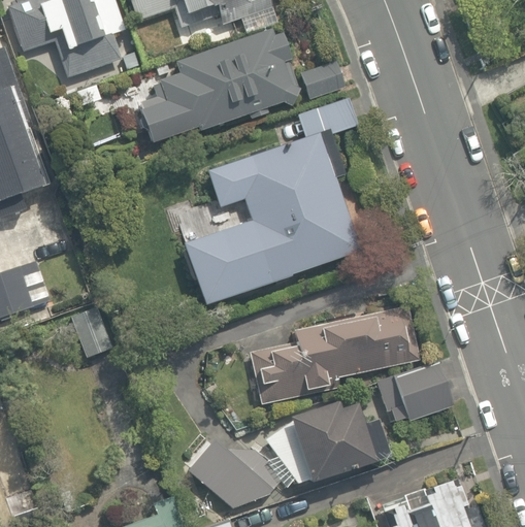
[(56,40),(69,77),(123,59),(115,33),(126,29),(116,0),(25,0),(8,5),(25,52),(56,40)]
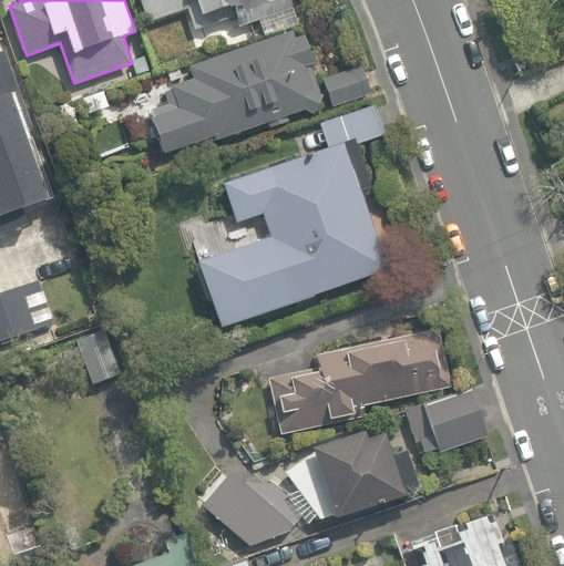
[(190,9),(196,29),(236,14),(241,27),(295,8),(291,0),(141,0),(149,22),(190,9)]
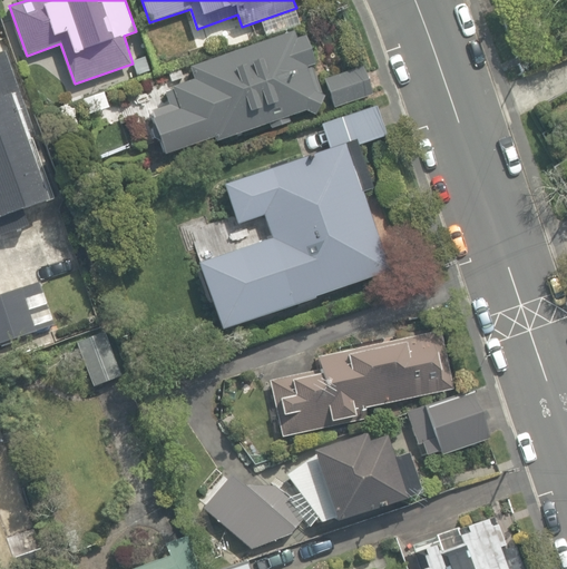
[(165,150),(165,153),(215,136),(217,140),(270,123),(271,121),(273,127),(292,120),(291,114),(308,108),(316,113),(326,94),(322,91),(312,64),(316,62),(308,33),(297,37),(295,29),(191,65),(195,77),(173,85),(178,100),(144,111),(157,153),(165,150)]
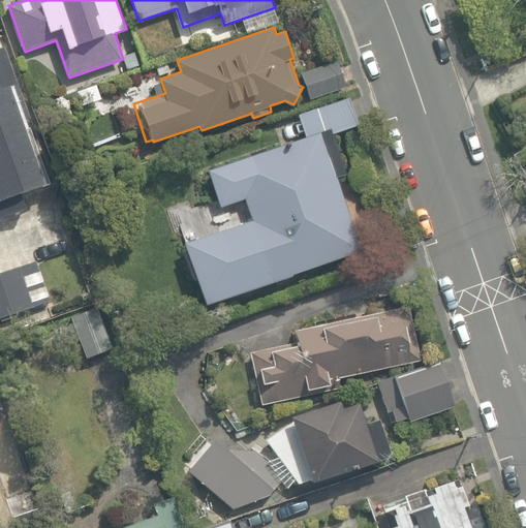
[(0,218),(26,210),(21,195),(55,183),(5,47),(0,48),(0,218)]
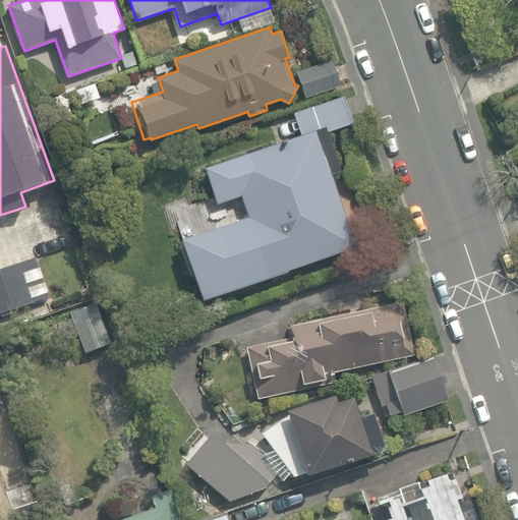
[(298,69),(306,96),(343,84),(334,58),(298,69)]
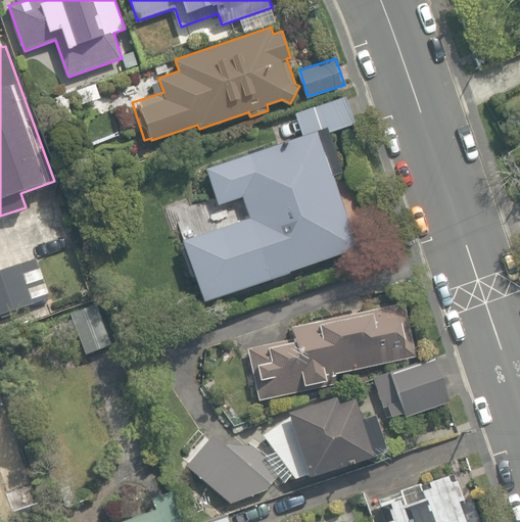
[(182,242),(203,302),(358,248),(333,178),(344,174),(329,133),(355,124),(345,98),(296,115),(303,135),(204,171),(217,206),(242,197),(249,219),(182,242)]
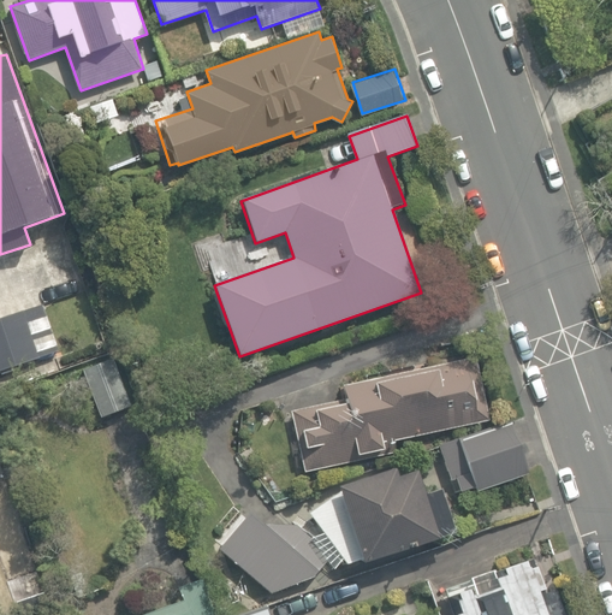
[(70,242),(82,237),(78,228),(66,232),(70,242)]
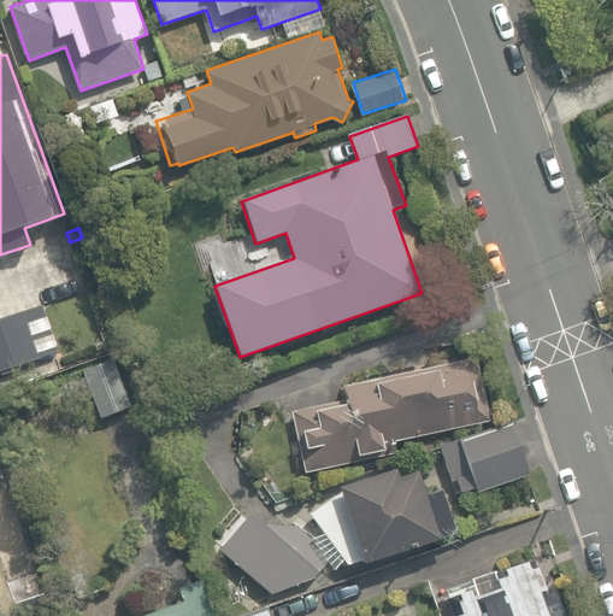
[(66,274),(86,268),(82,257),(63,263),(66,274)]
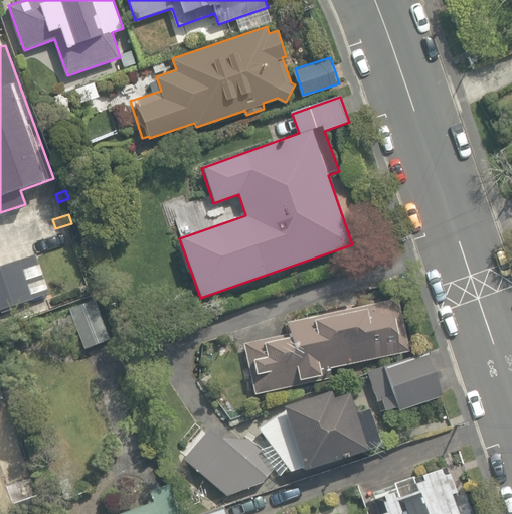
[(0,264),(0,309),(35,297),(22,257),(0,264)]
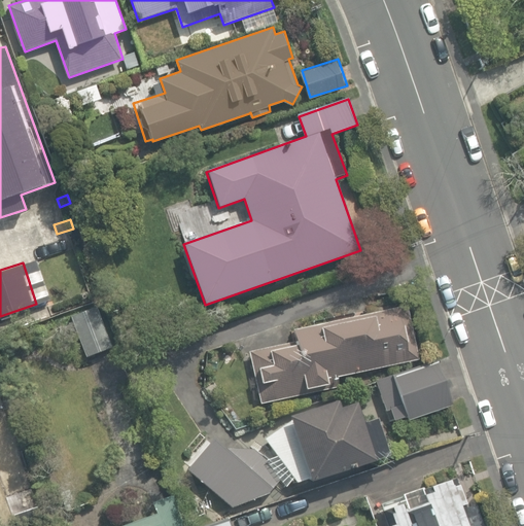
[(70,311),(88,355),(113,345),(97,301),(70,311)]
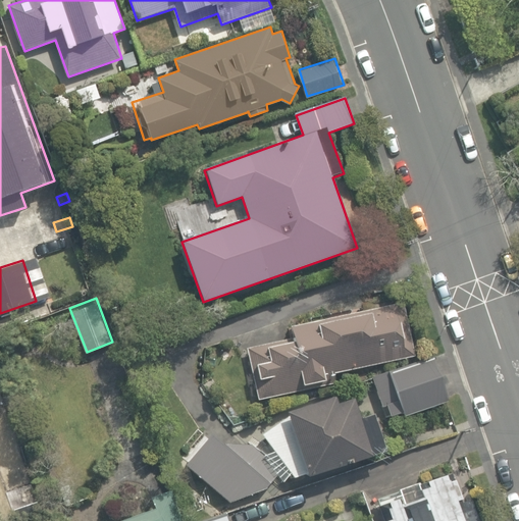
[(248,346),(259,397),(336,380),(334,371),(416,354),(405,300),(292,324),(294,336),(248,346)]
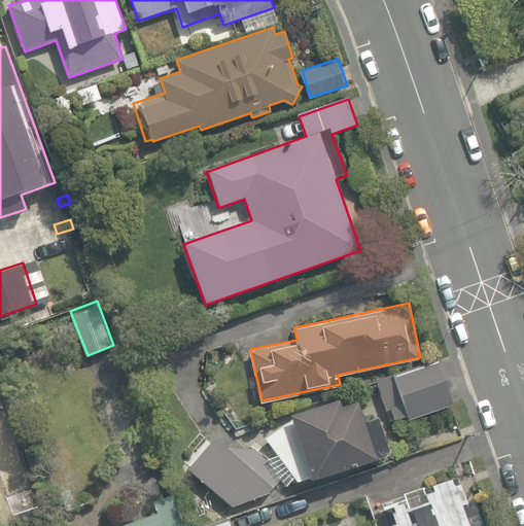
[(395,372),(405,395),(447,381),(438,357),(395,372)]
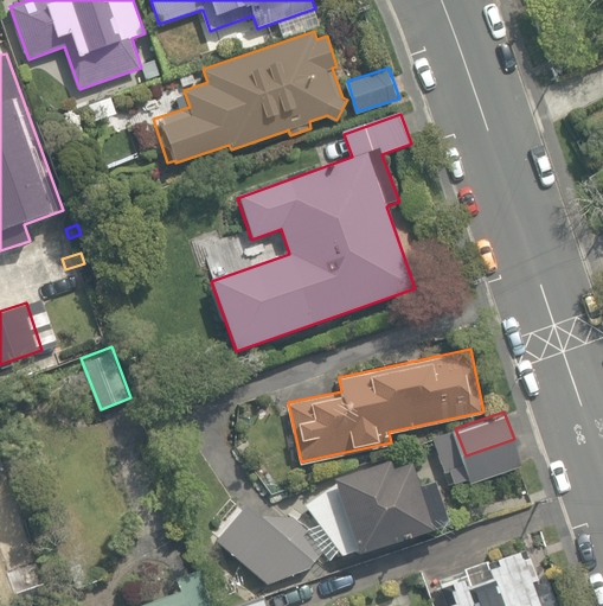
[(354,547),(357,553),(448,523),(434,479),(417,484),(411,461),(392,467),(389,459),(333,477),(334,482),(305,503),(341,552),(354,547)]
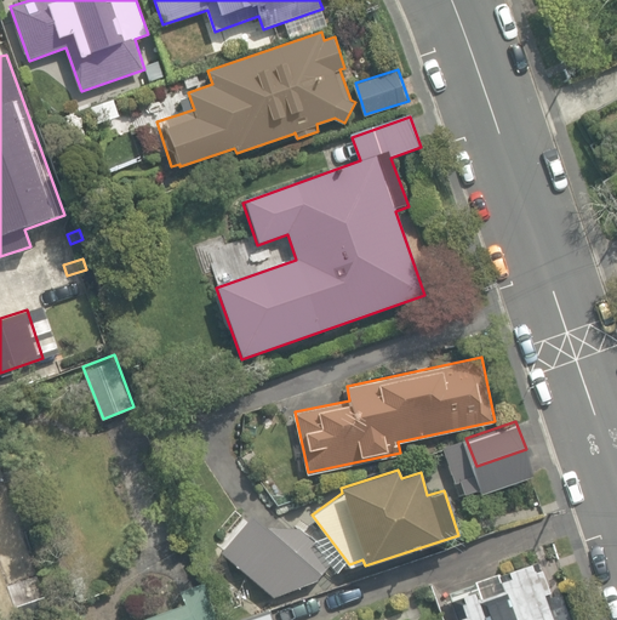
[(222,556),(273,598),(318,582),(336,559),(297,527),(266,529),(253,519),(222,556)]
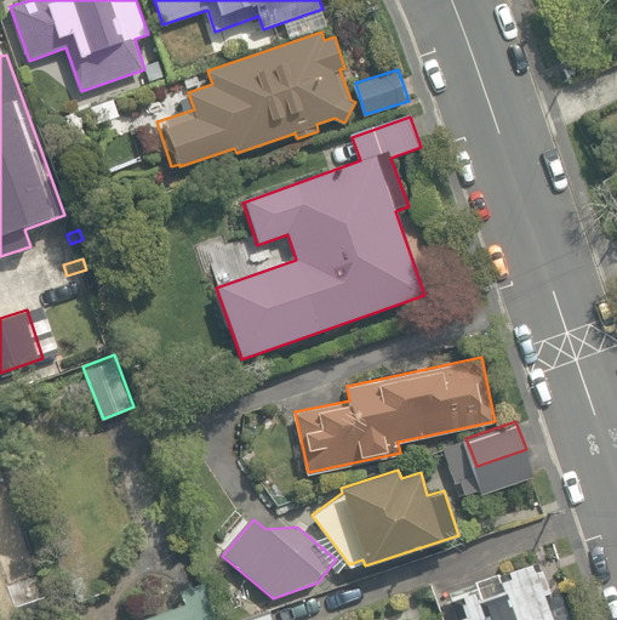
[(571,619),(561,591),(546,597),(544,593),(550,591),(543,569),(535,572),(532,563),(509,572),(510,578),(500,581),(503,590),(502,590),(501,589),(476,597),(475,591),(462,595),(464,602),(460,603),(464,615),(458,618),(460,619),(571,619)]
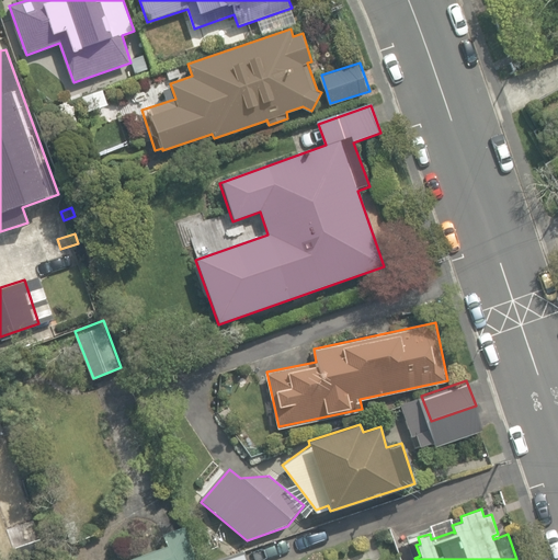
[(193,559),(183,528),(161,536),(166,548),(129,559),(193,559)]
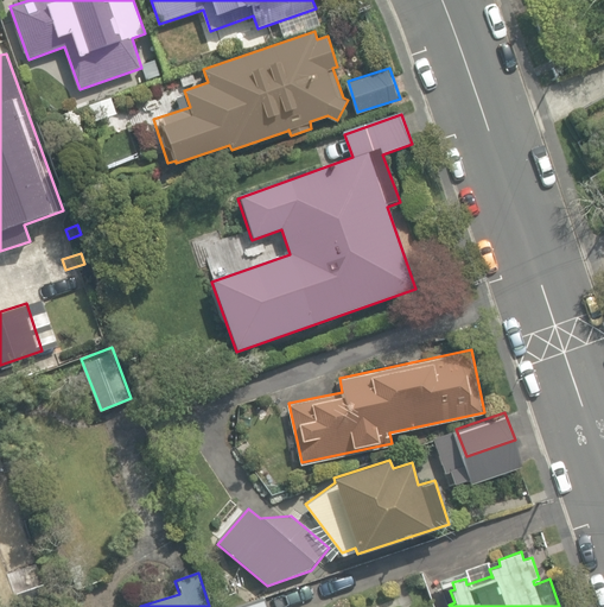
[(229,606),(269,606),(266,595),(229,606)]
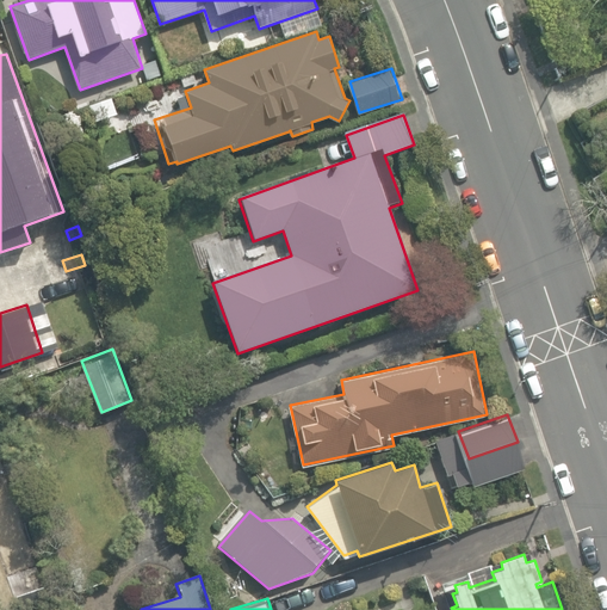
All buildings are outlined.
